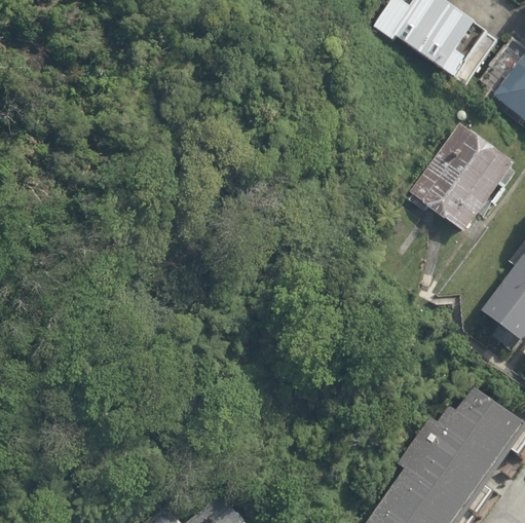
[(498,38),(443,0),(411,0),(389,31),(443,70),(444,68),(465,84),(498,38)]
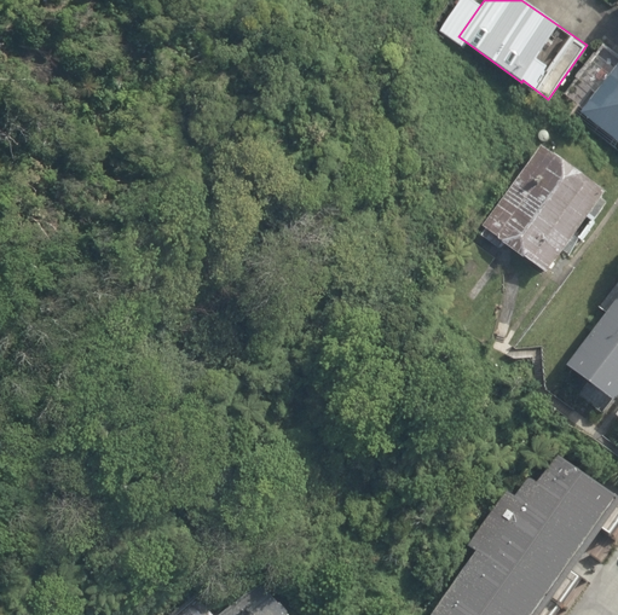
[(617,62),(617,63),(614,68),(594,52),(564,91),(583,106),(581,110),(617,138),(617,62)]
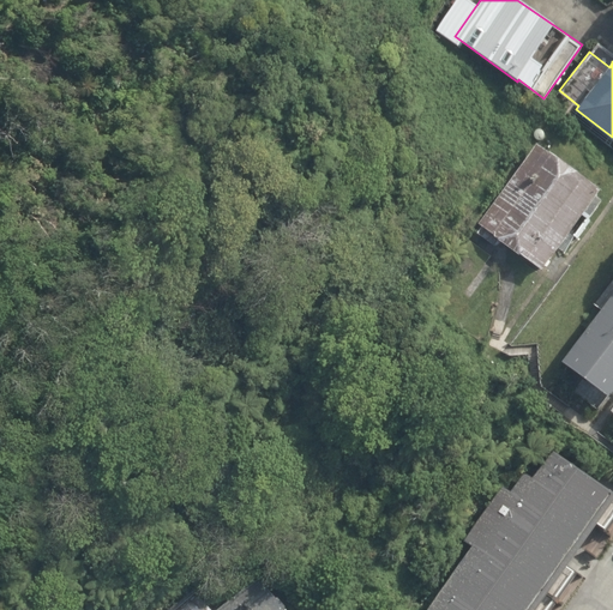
[(595,193),(600,187),(536,143),(479,224),(541,269),(581,212),(588,218),(602,198),(595,193)]
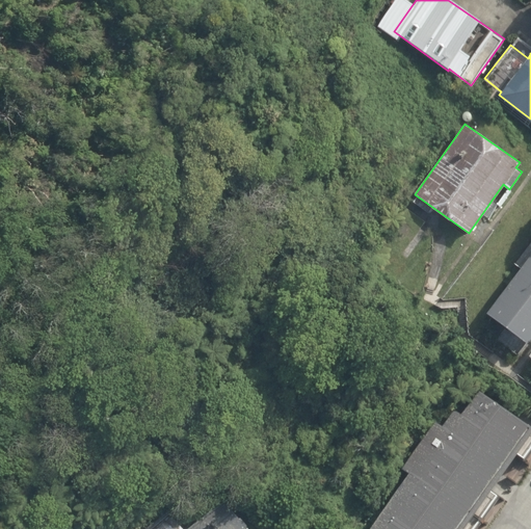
[(526,341),(530,334),(530,250),(486,311),(526,341)]
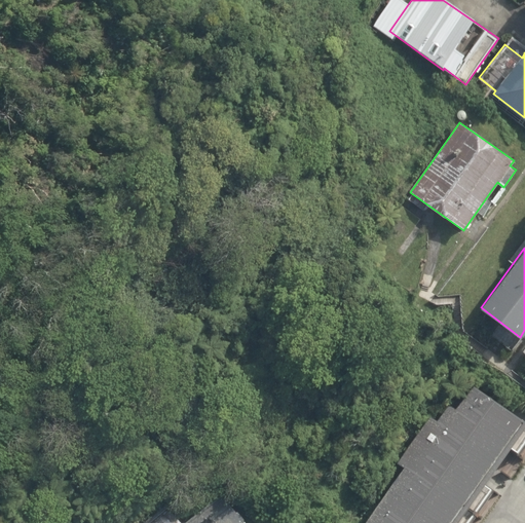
[(465,522),(524,441),(524,421),(473,385),(454,413),(451,411),(442,425),(434,419),(401,467),(409,473),(371,522),(465,522)]
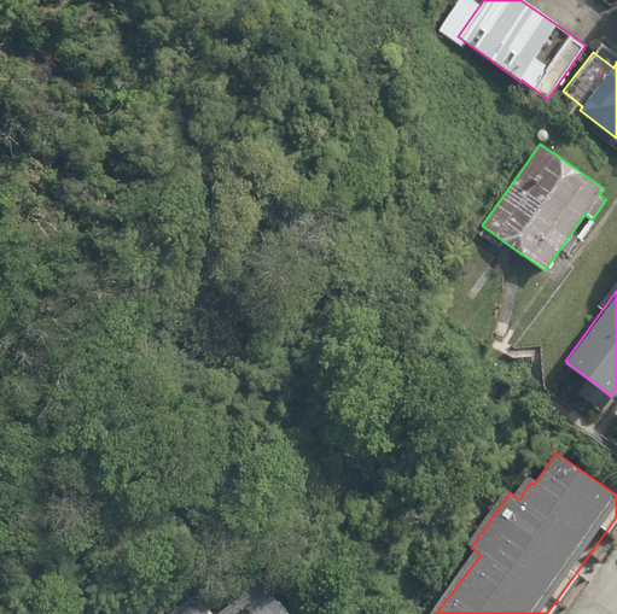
[(294,613),(262,578),(219,613),(215,613),(201,595),(178,613),(294,613)]
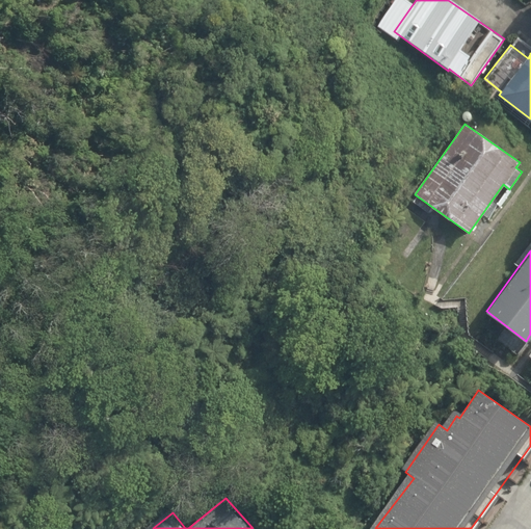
All buildings are outlined.
